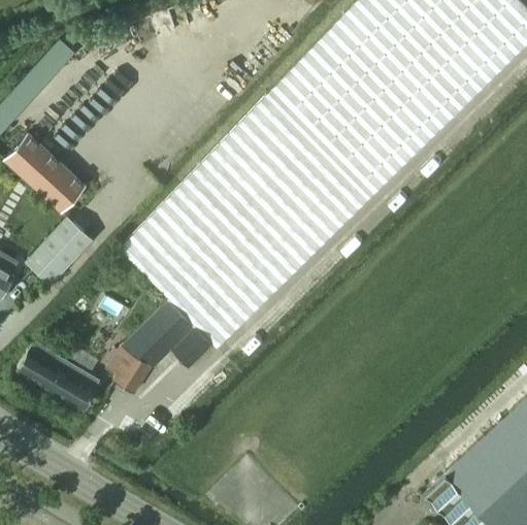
[(121,347),(105,369),(114,376),(111,379),(133,394),(150,367),(152,369),(169,351),(188,369),(208,351),(211,354),(526,44),(526,12),(514,0),(366,0),(118,250),(168,301),(121,347)]
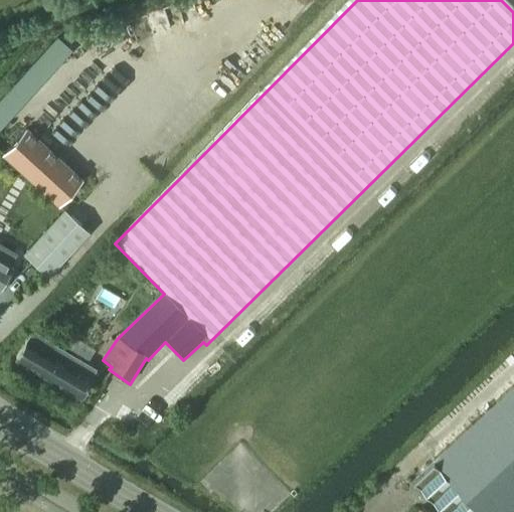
[(28,132),(4,157),(58,207),(81,182),(28,132)]
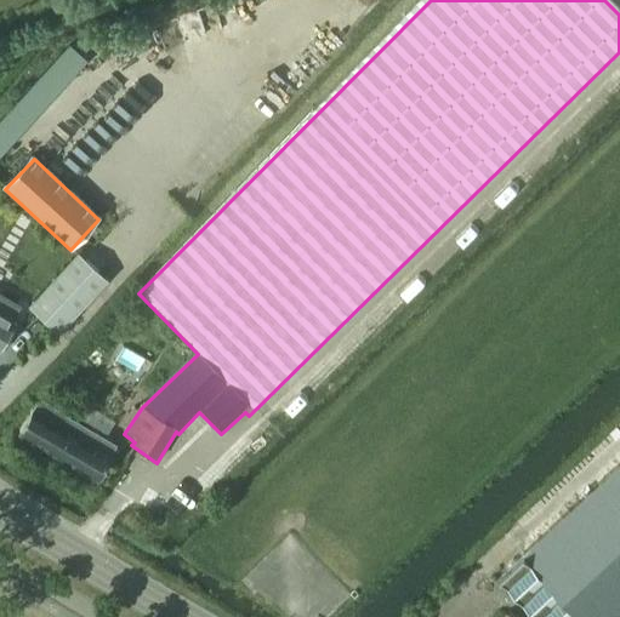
[(79,255),(28,309),(58,337),(108,283),(79,255)]
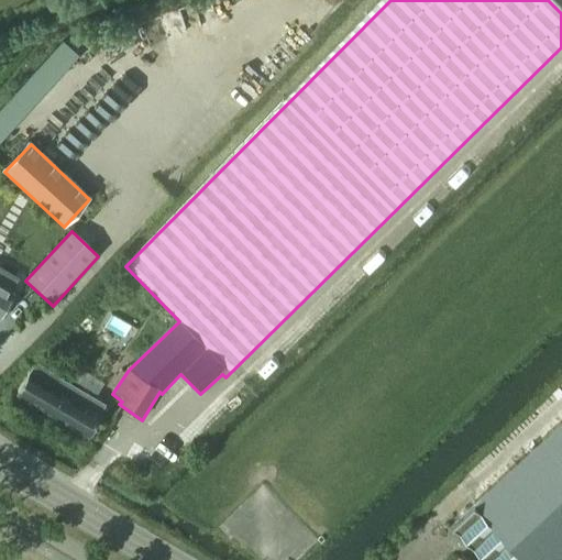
[(8,275),(0,270),(0,315),(13,293),(1,286),(8,275)]
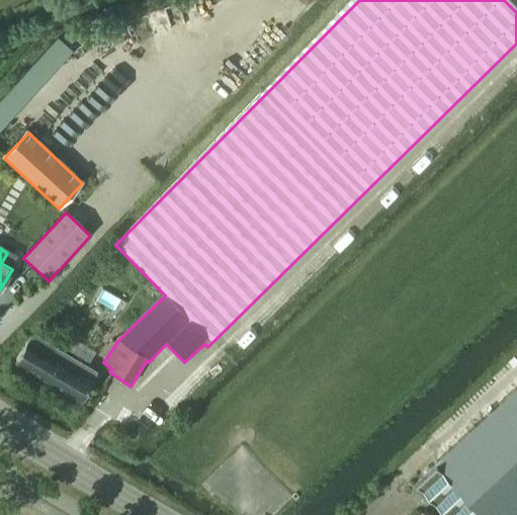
[(98,373),(66,354),(57,348),(32,334),(27,343),(16,362),(49,381),(82,401),(93,381),(98,373)]
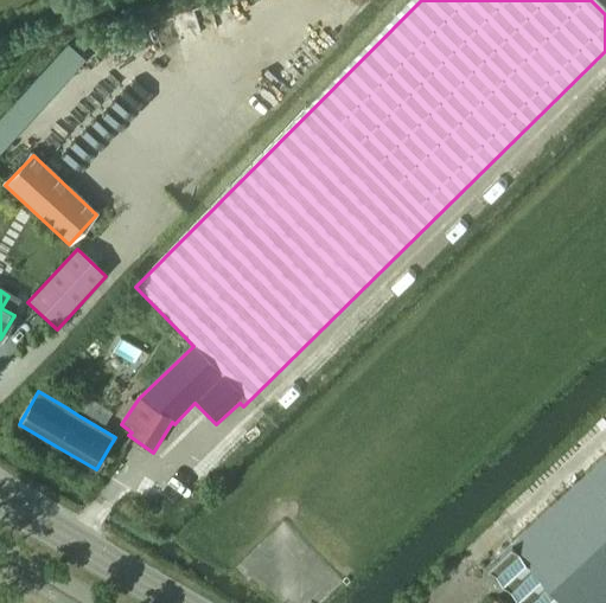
[(569,602),(515,543),(491,564),(527,602),(569,602)]
